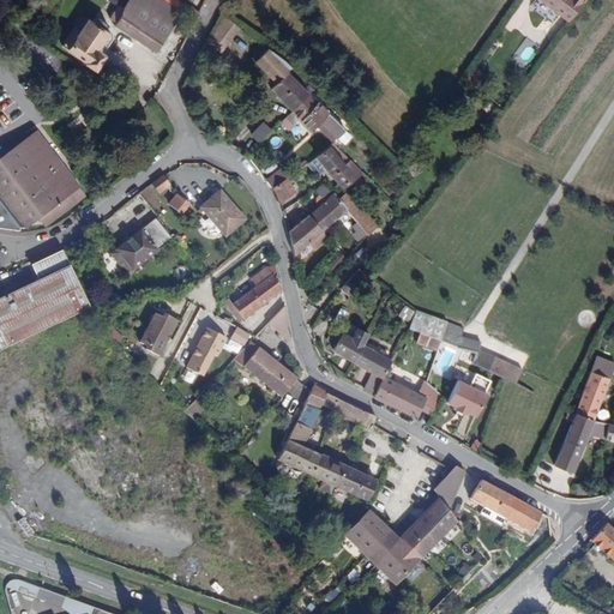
[(155,53),(166,37),(150,26),(157,13),(136,0),(130,0),(127,2),(121,0),(120,0),(118,5),(108,18),(114,23),(113,25),(155,53)]
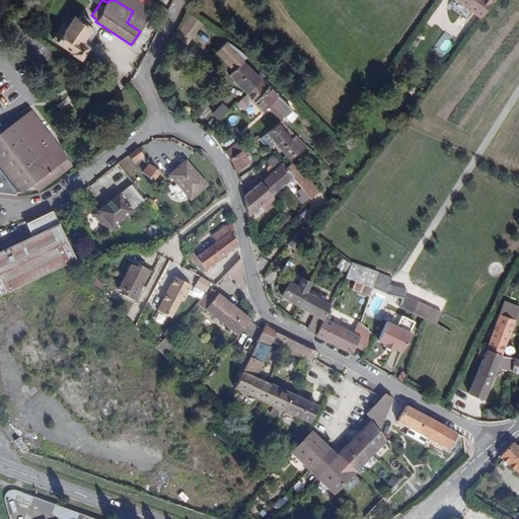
[(127,22),(140,31),(153,12),(135,0),(92,0),(99,4),(101,0),(102,0),(107,2),(109,0),(115,0),(133,11),(127,22)]
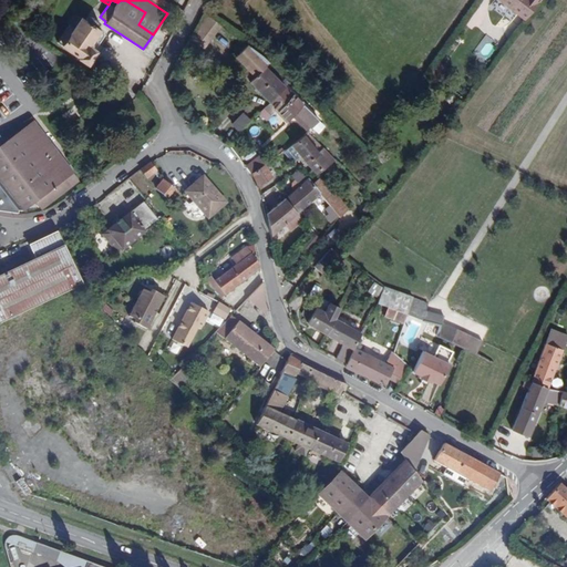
[(500,0),(524,19),(538,0),(500,0)]
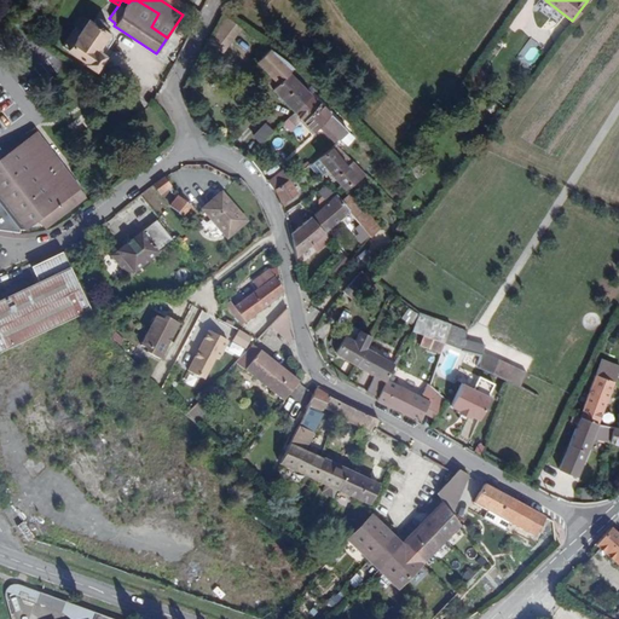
[(239,25),(225,15),(215,32),(231,40),(239,25)]
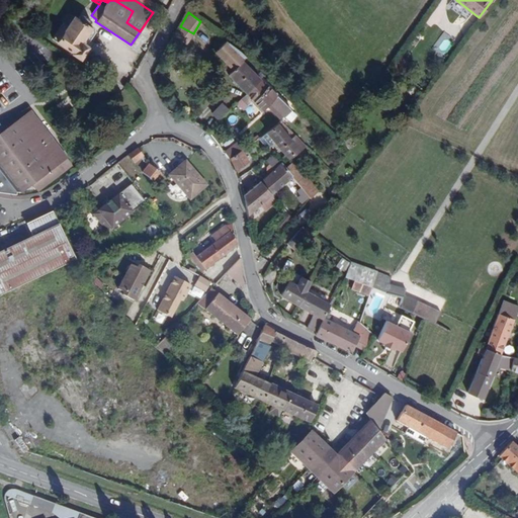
[(73,50),(81,57),(85,57),(88,52),(87,48),(85,46),(82,44),(92,28),(90,27),(87,25),(90,21),(89,19),(81,14),(78,19),(74,16),(67,25),(63,23),(55,34),(74,47),(73,50)]
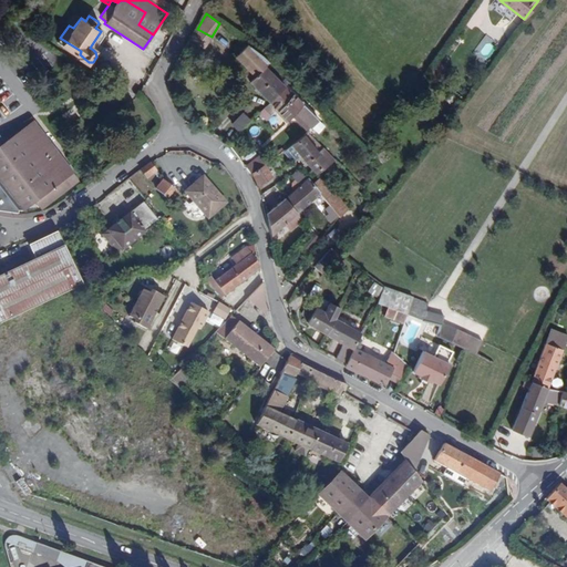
[(197,29),(191,41),(206,49),(212,37),(197,29)]
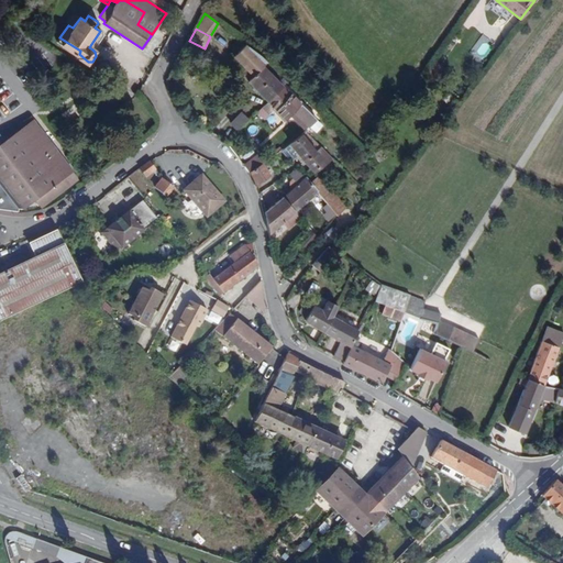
[(89,47),(92,50),(102,35),(102,33),(100,31),(89,47)]
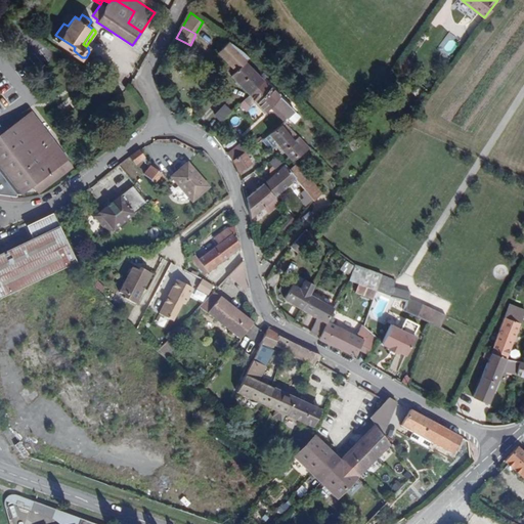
[(53,39),(82,57),(74,50),(75,47),(55,35),(53,39)]
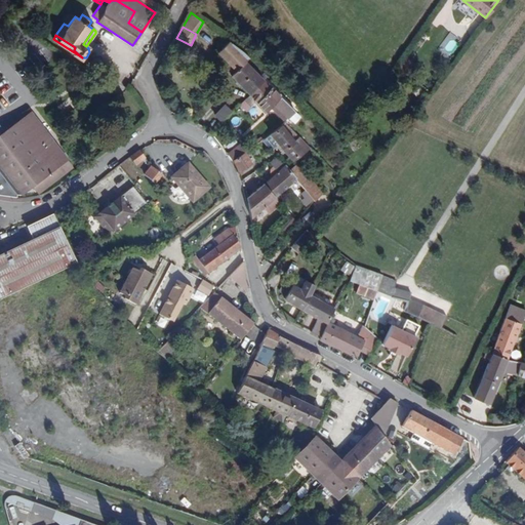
[(229,66),(225,70),(250,96),(265,81),(246,62),(249,58),(230,42),(218,53),(229,66)]
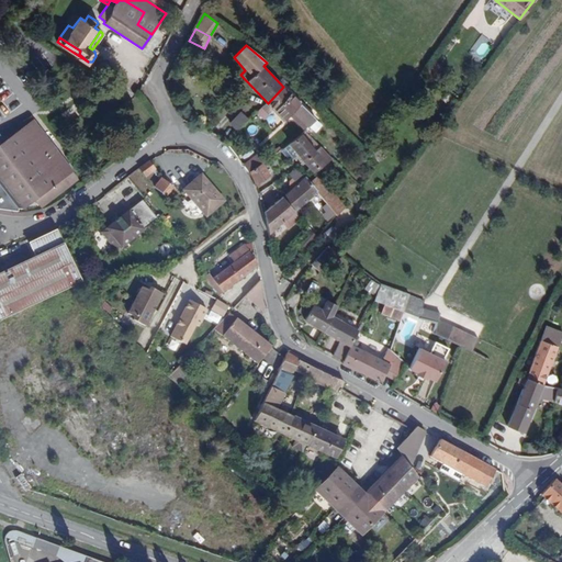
[(283,87),(268,103),(273,110),(284,120),(290,115),(293,112),(307,127),(316,120),(283,87)]
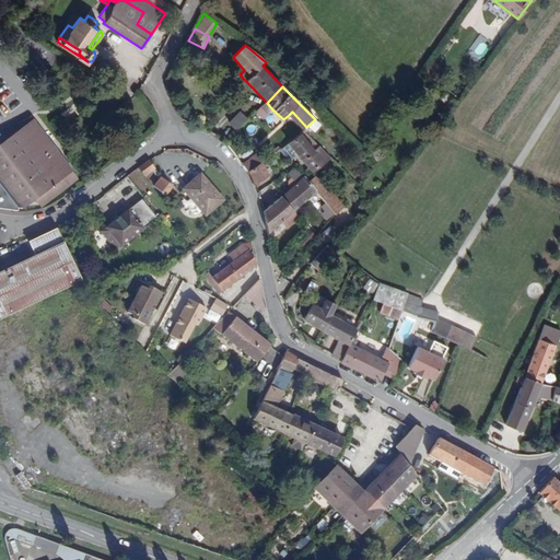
[(267,103),(256,112),(263,119),(272,109),(267,103)]
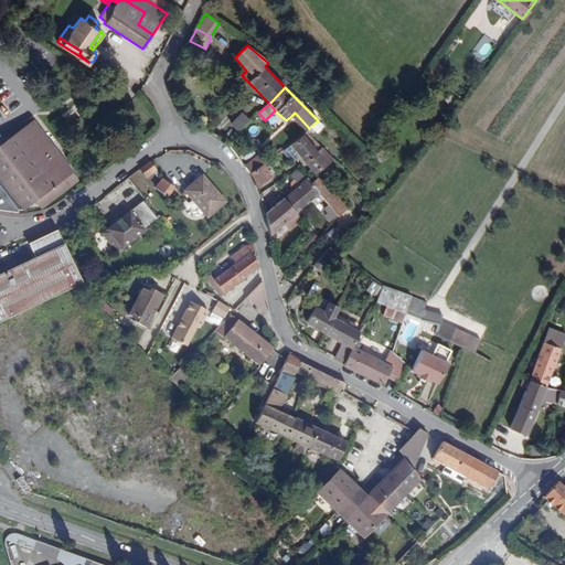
[(68,120),(82,115),(78,106),(64,112),(68,120)]
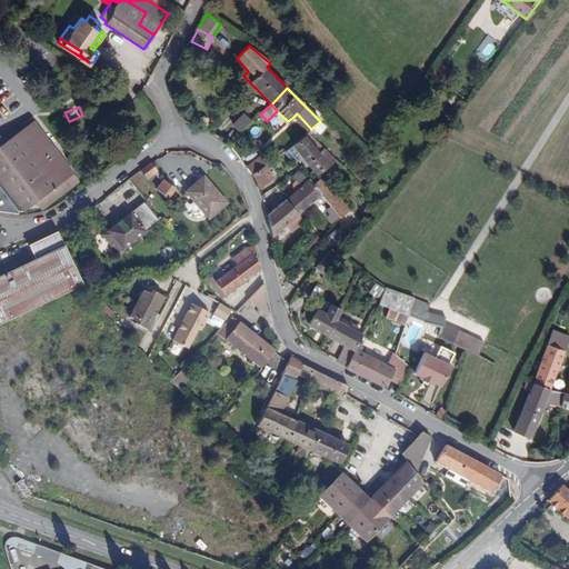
[(245,111),(232,125),(241,131),(252,119),(245,111)]
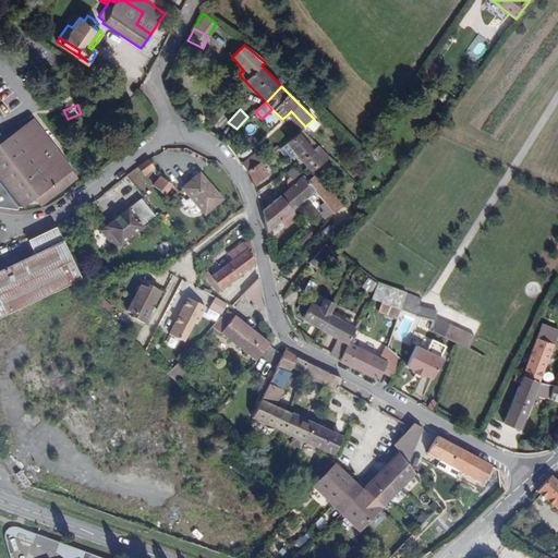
[(291,111),(288,114),(303,129),(305,126),(291,111)]
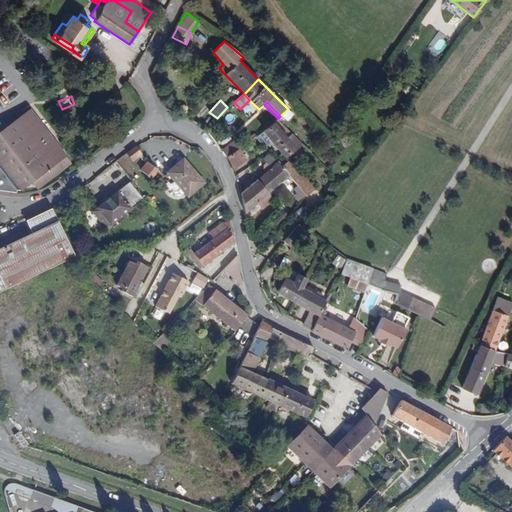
[(29,111),(8,127),(49,180),(69,164),(29,111)]
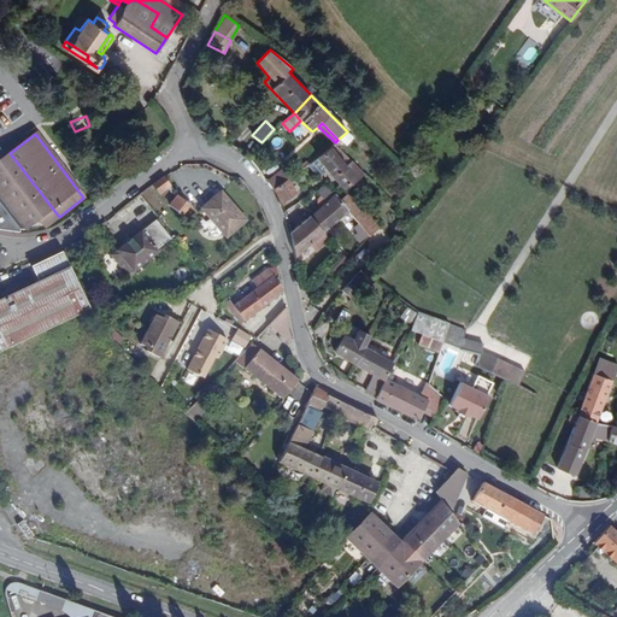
[(345,189),(364,174),(335,145),(317,157),(327,169),(345,189)]
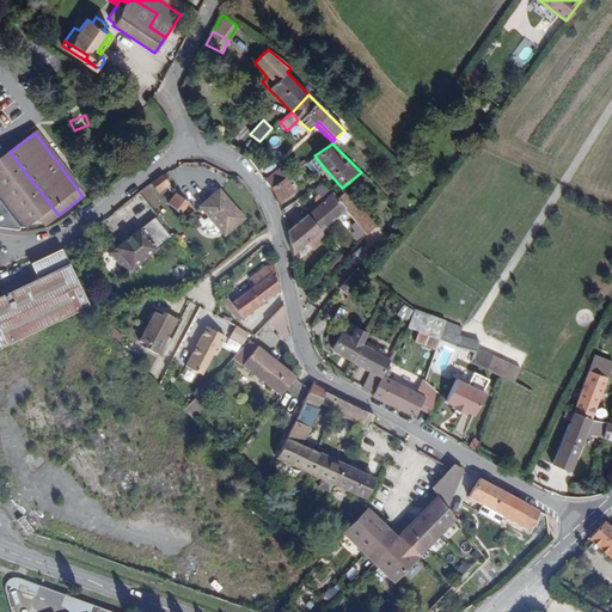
[(10,152),(0,159),(0,228),(19,232),(20,228),(24,228),(40,218),(44,225),(59,215),(10,152)]
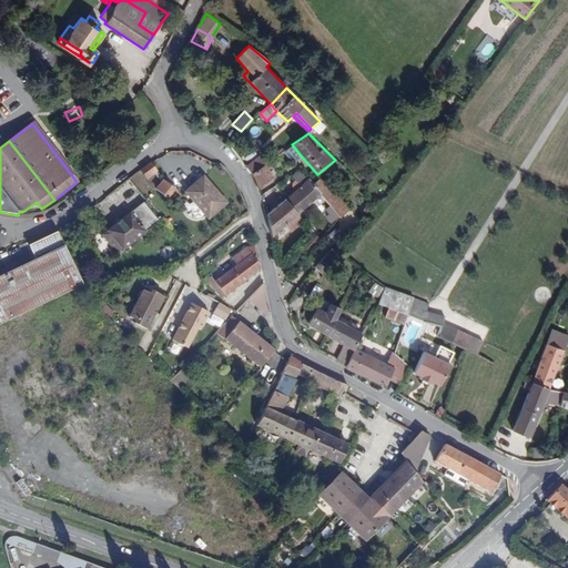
[(295,160),(301,155),(292,144),(282,151),(290,161),(293,158),(295,160)]
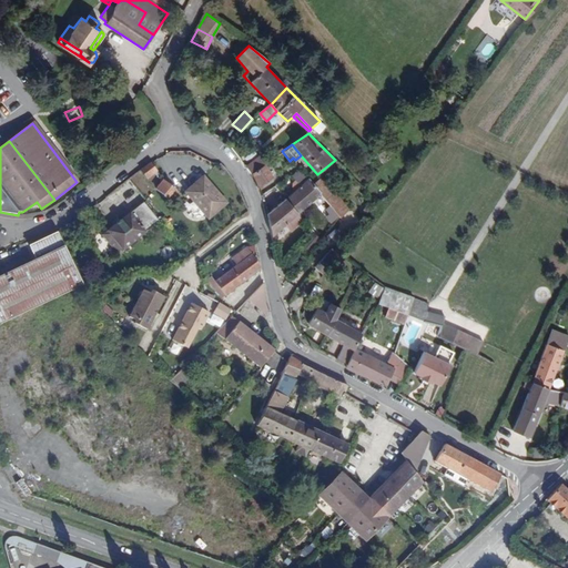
[(259,155),(245,165),(251,173),(265,163),(259,155)]
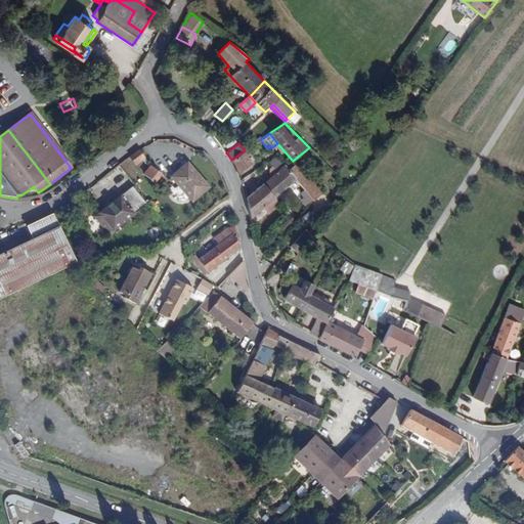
[(144,159),(139,149),(130,157),(136,165),(144,159)]
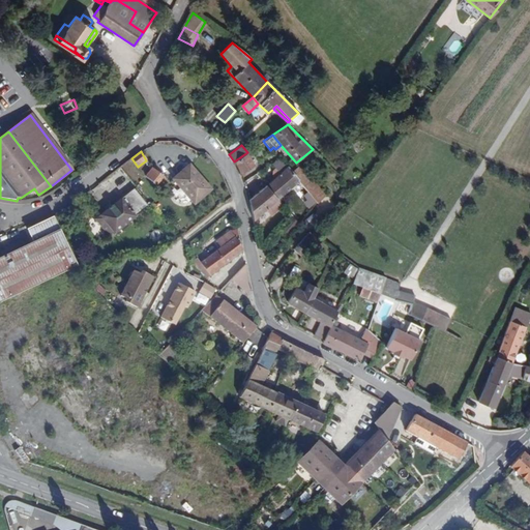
[(247,152),(234,162),(242,174),(255,165),(247,152)]
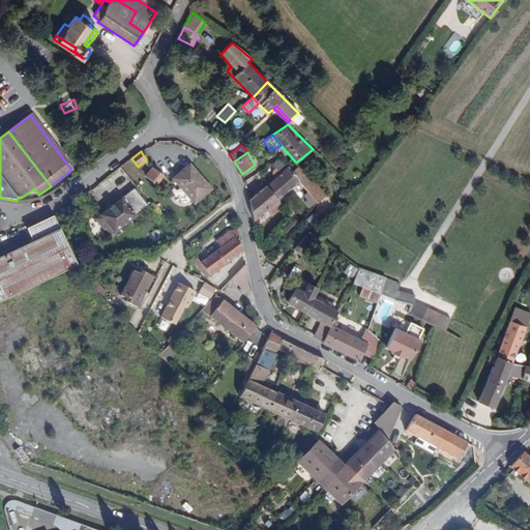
[(282,158),(273,163),(277,170),(286,165),(282,158)]
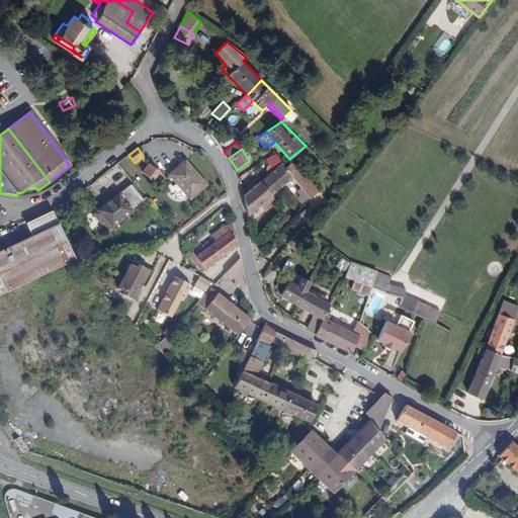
[(185,161),(169,175),(189,199),(206,185),(185,161)]
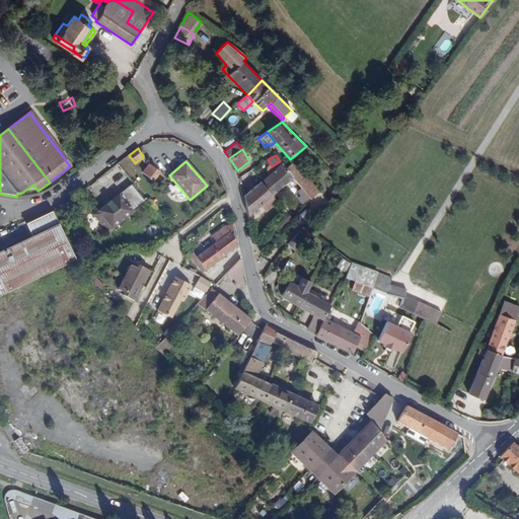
[(292,176),(310,198),(318,189),(293,161),(285,167),(292,176)]
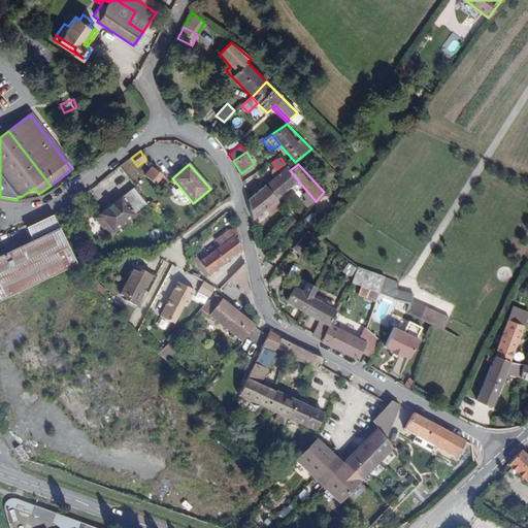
[(286,166),(265,184),(276,197),(297,179),(290,170),(286,166)]
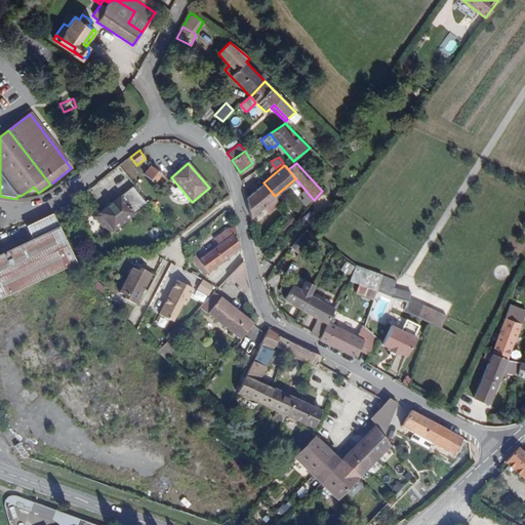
[(151,167),(144,174),(157,186),(163,177),(151,167)]
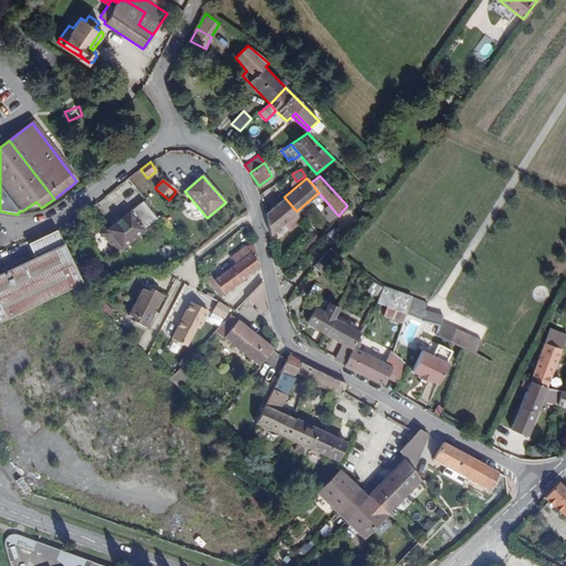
[(284,197),(266,212),(271,233),(282,223),(287,230),(302,218),(296,211),(284,197)]
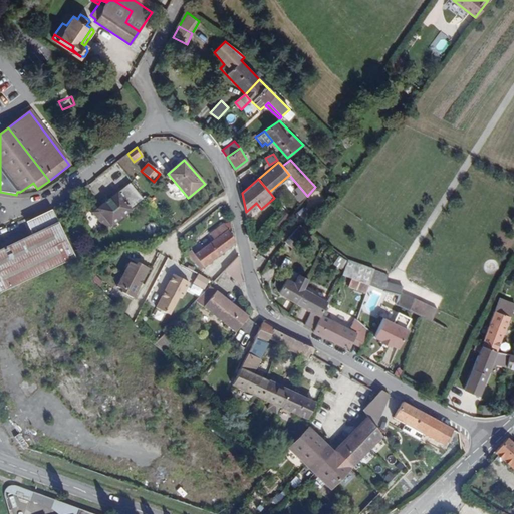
[(92,214),(100,225),(103,228),(108,225),(109,226),(143,200),(130,183),(91,213),(92,214)]
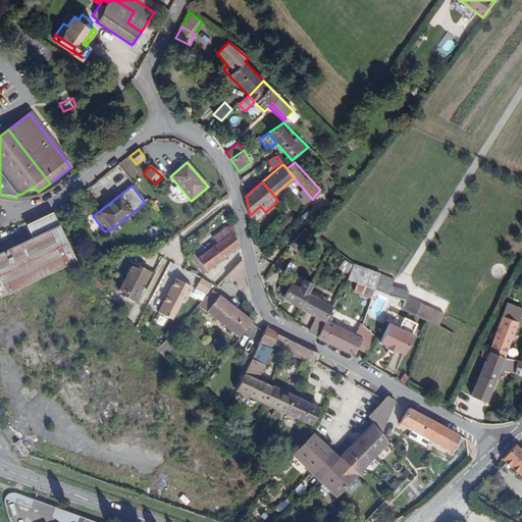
[(285,212),(273,227),(281,233),(294,218),(285,212)]
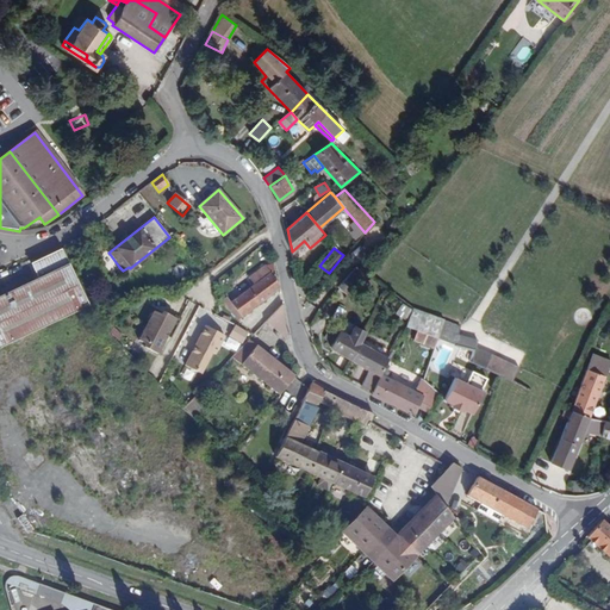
[(0,347),(87,306),(61,249),(31,263),(37,279),(0,296),(0,347)]
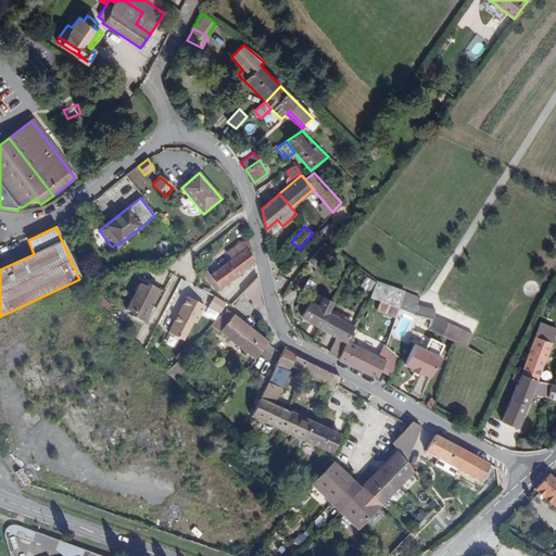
[(103,248),(109,243),(100,231),(93,236),(103,248)]
